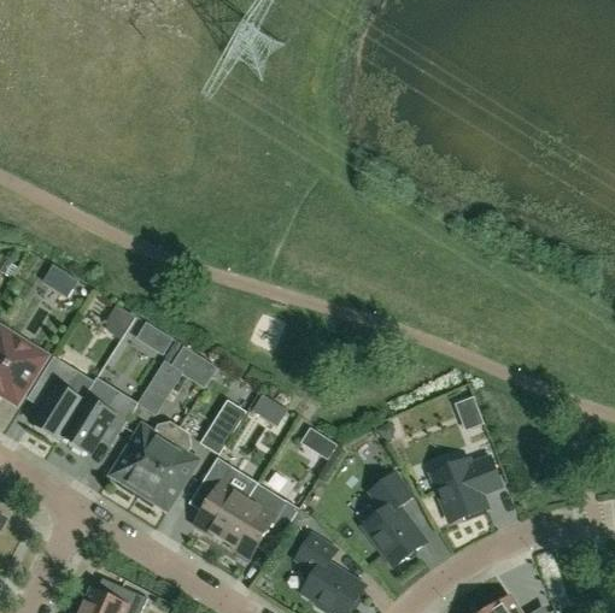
[(71,287),(76,278),(52,264),(46,272),(71,287)]
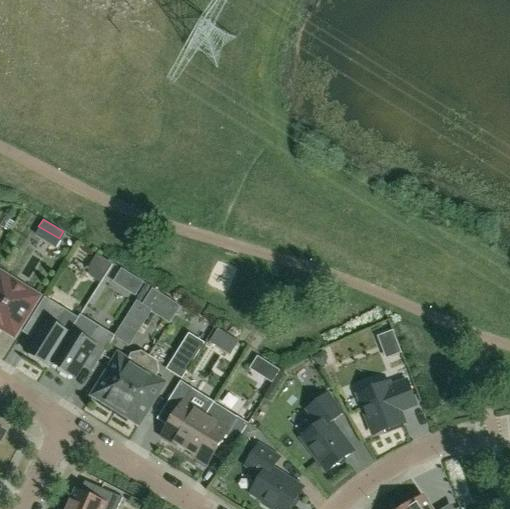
[(0,324),(12,332),(35,295),(8,278),(3,286),(0,284),(0,324)]
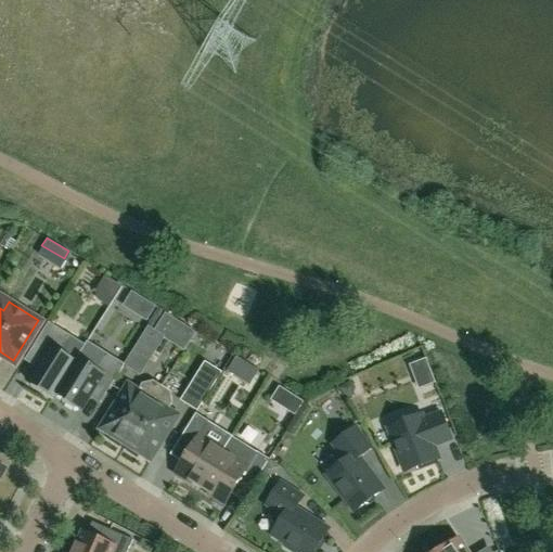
[(149,356),(162,335),(151,329),(163,310),(164,309),(158,306),(157,308),(146,325),(133,346),(149,356)]
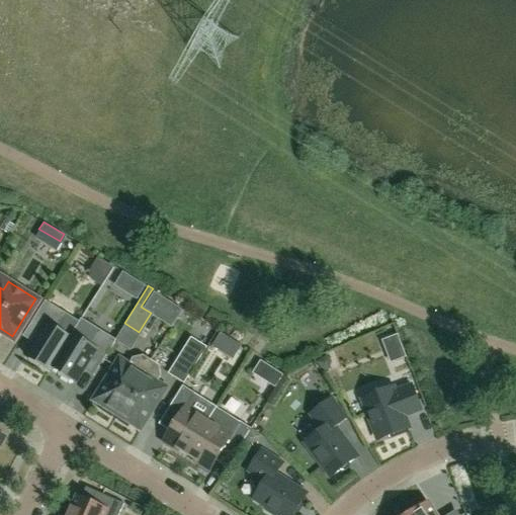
[(141,307),(151,313),(162,294),(153,288),(152,289),(141,307)]
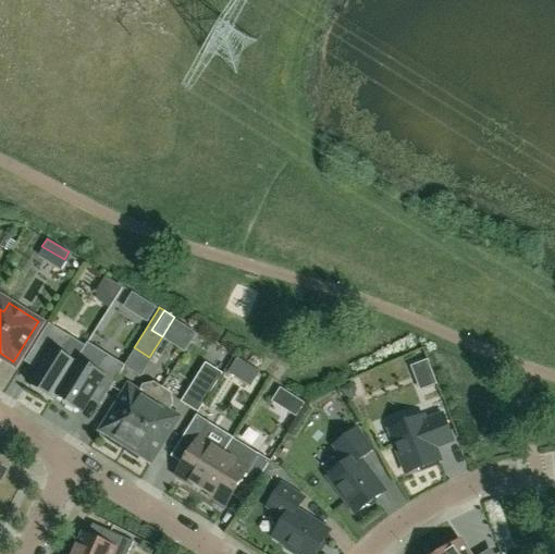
[(72,360),(60,353),(70,335),(47,321),(33,343),(45,349),(25,380),(28,381),(29,386),(37,391),(42,390),(51,395),(75,357),(74,357),(72,360)]
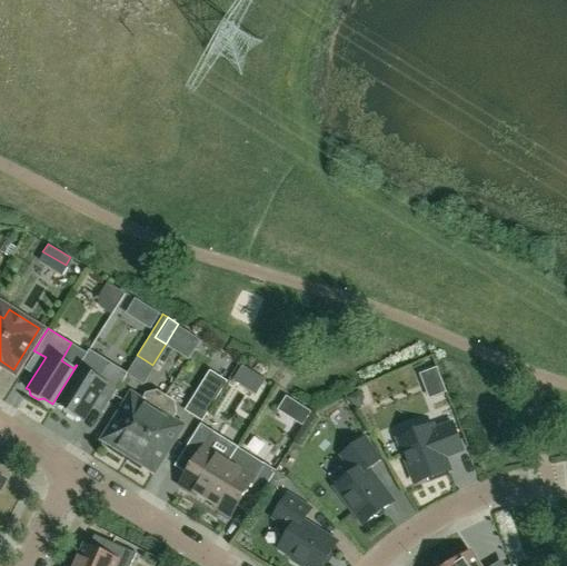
[(141,381),(152,365),(137,355),(126,371),(106,358),(99,368),(96,365),(90,374),(77,365),(52,404),(53,405),(56,400),(63,406),(66,411),(73,416),(78,415),(81,417),(101,386),(112,394),(127,371),(141,381)]
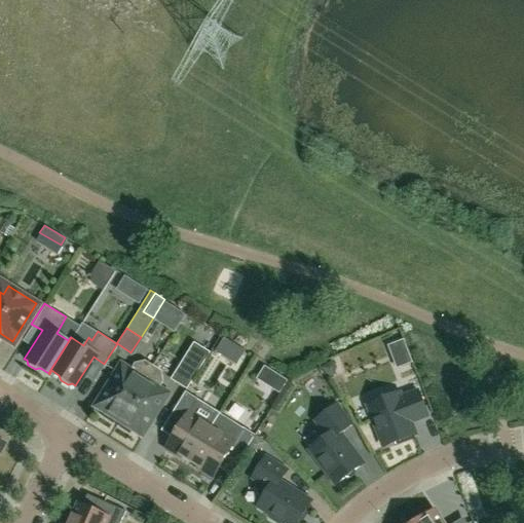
[(401,337),(394,340),(402,364),(410,360),(401,337)]
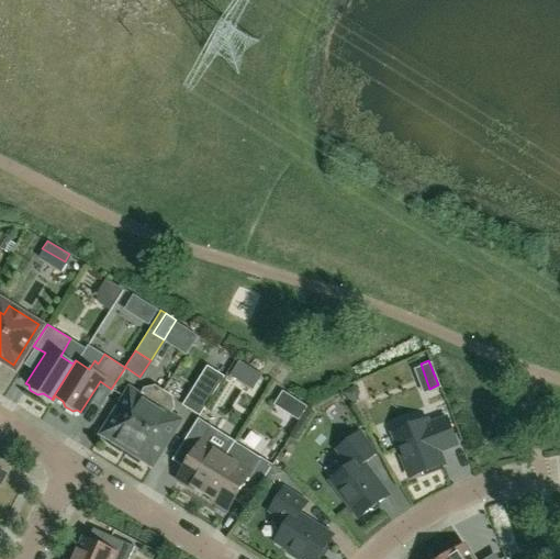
[(198,412),(221,375),(205,366),(182,403),(198,412)]
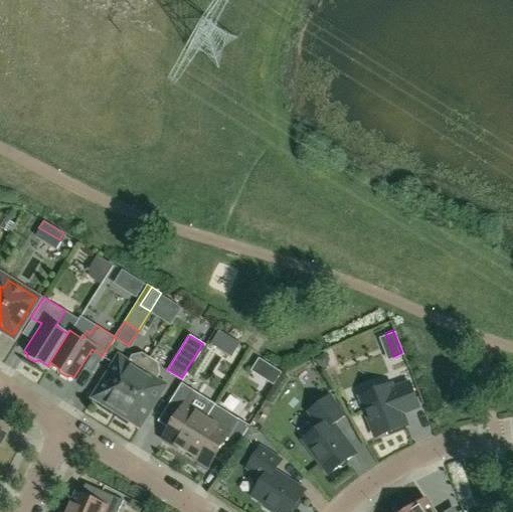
[(327,358),(323,351),(313,358),(319,369),(326,365),(327,358)]
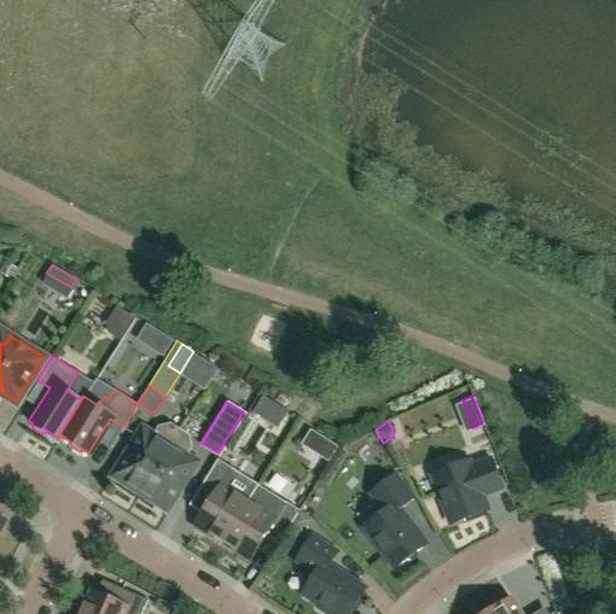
[(137,492),(178,428),(169,422),(157,425),(154,432),(140,424),(110,472),(122,479),(120,481),(137,492)]
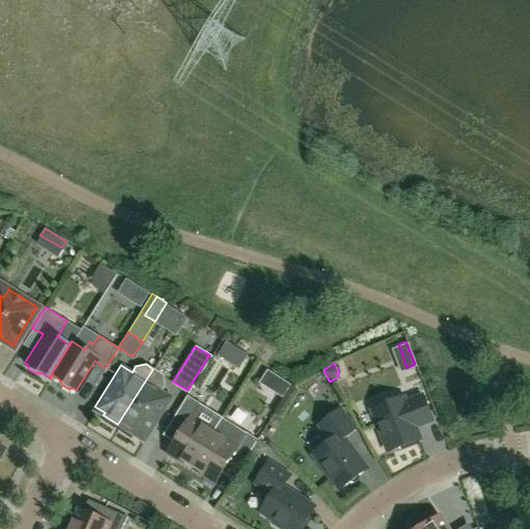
[(143,438),(170,396),(159,389),(162,384),(160,373),(153,369),(117,424),(132,433),(134,431),(143,438)]
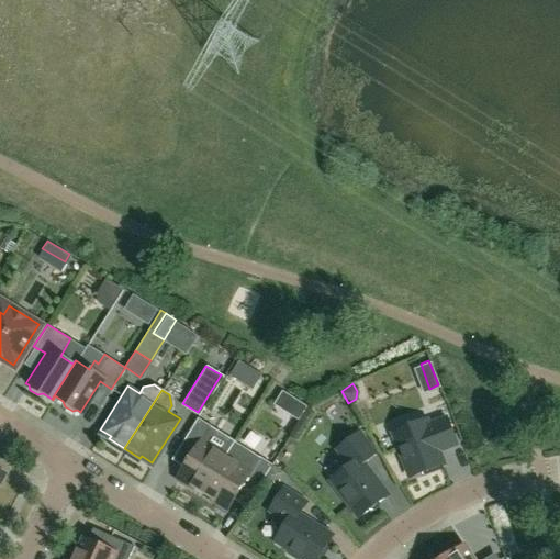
[(297,417),(305,404),(299,401),(291,414),(297,417)]
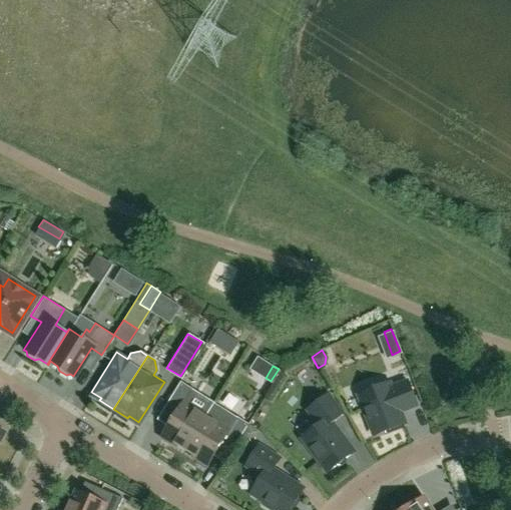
[(385,382),(382,378),(368,384),(368,388),(357,393),(373,434),(403,422),(398,409),(400,405),(405,407),(415,403),(406,379),(389,386),(388,381),(385,382)]
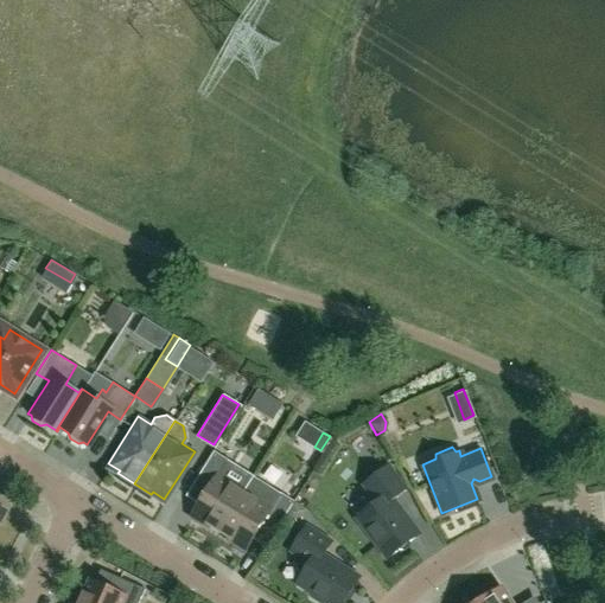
[(218,528),(243,489),(252,474),(212,449),(196,475),(209,483),(189,514),(208,526),(209,524),(218,528)]
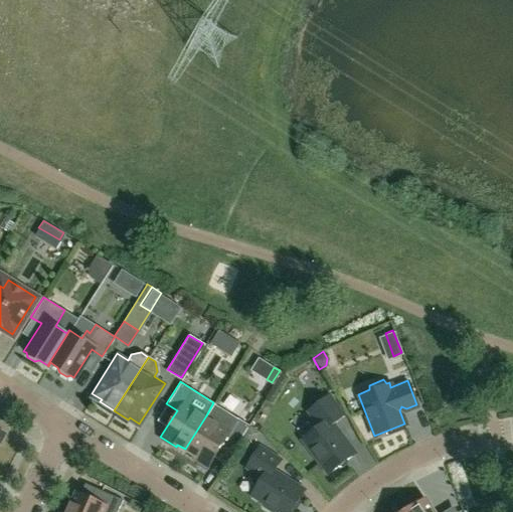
[(338,467),(343,466),(346,462),(345,458),(353,452),(331,422),(342,413),(327,394),(307,409),(316,421),(315,428),(301,438),(327,472),(335,466),(338,467)]
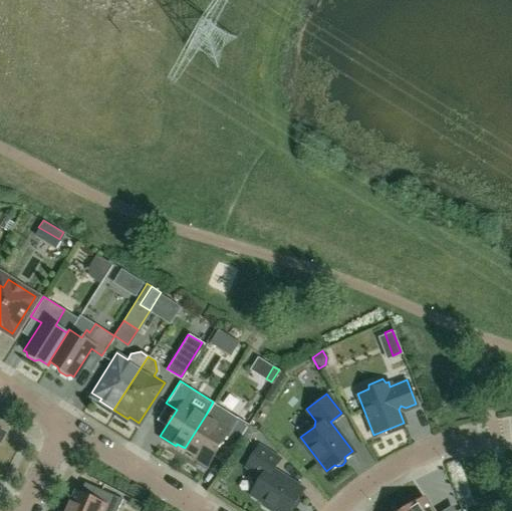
[(206,415),(185,448),(192,453),(191,455),(206,465),(223,438),(234,445),(241,434),(247,424),(236,416),(213,402),(206,415)]
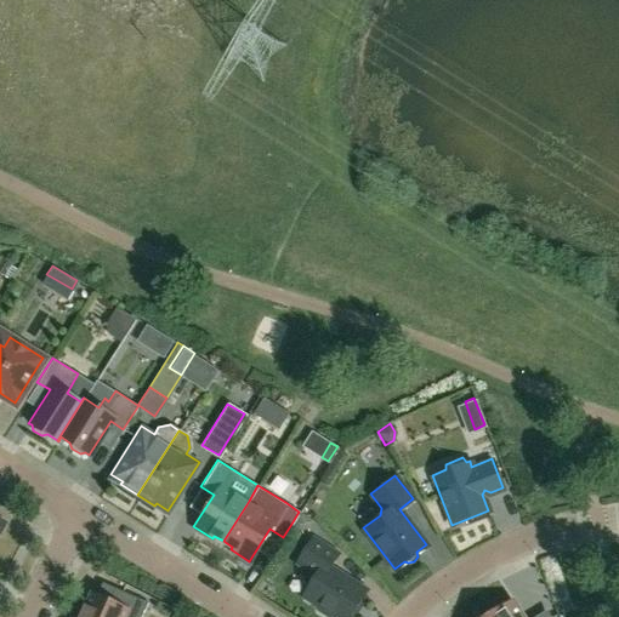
[(299,512),(291,524),(299,529),(307,526),(311,519),(299,512)]
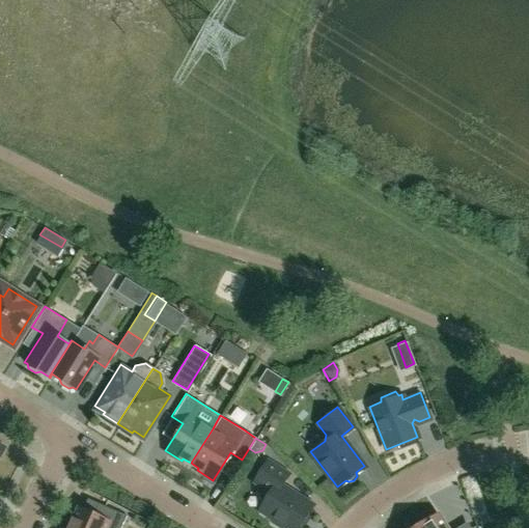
[(289,527),(297,527),(311,504),(281,485),(288,472),(267,459),(252,481),(266,490),(267,496),(258,508),(271,517),(271,521),(280,526),(284,525),(289,527)]
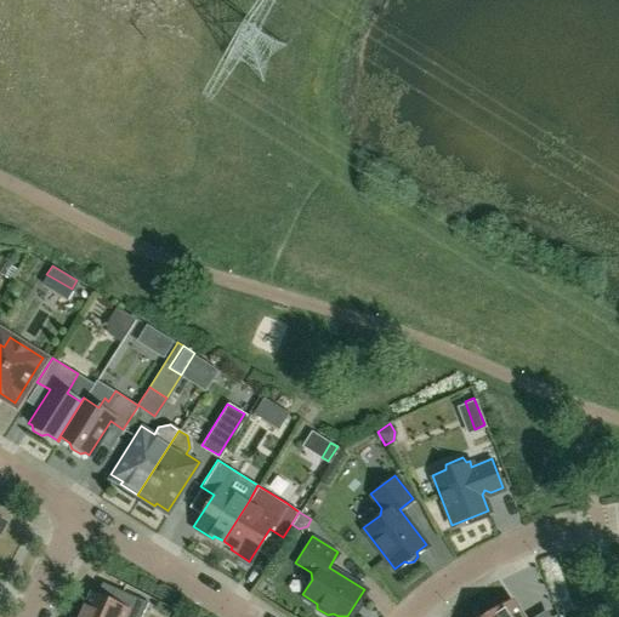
[(138,616),(147,601),(114,587),(108,600),(90,592),(79,616),(138,616)]
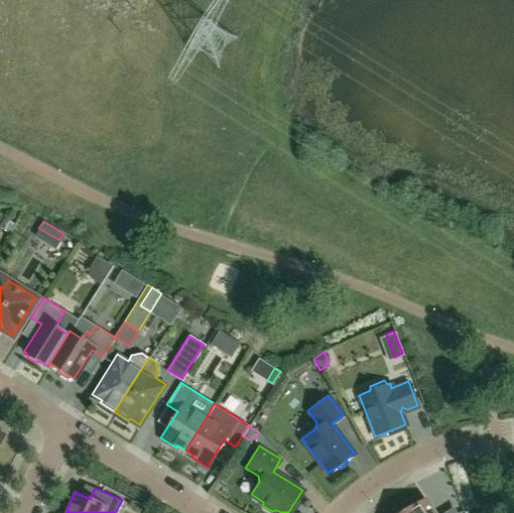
[(452,512),(433,512),(424,499),(416,504),(415,501),(402,509),(404,512),(456,512),(456,511),(452,512)]
